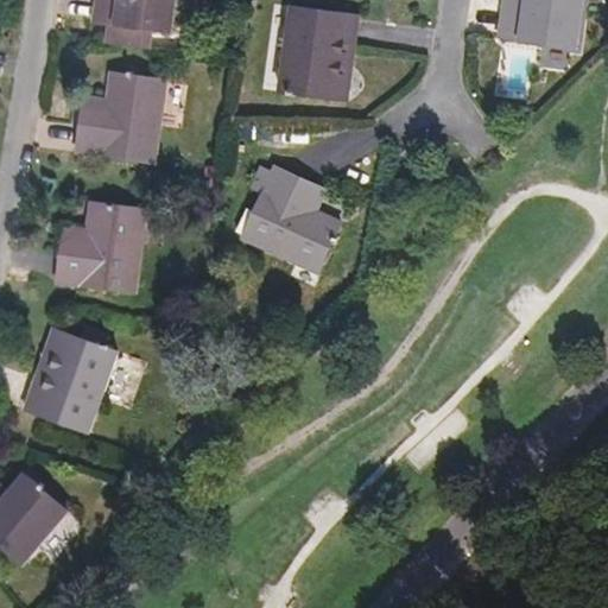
[(170,35),(173,0),(94,0),(90,23),(112,26),(108,46),(147,52),(150,31),(170,35)]
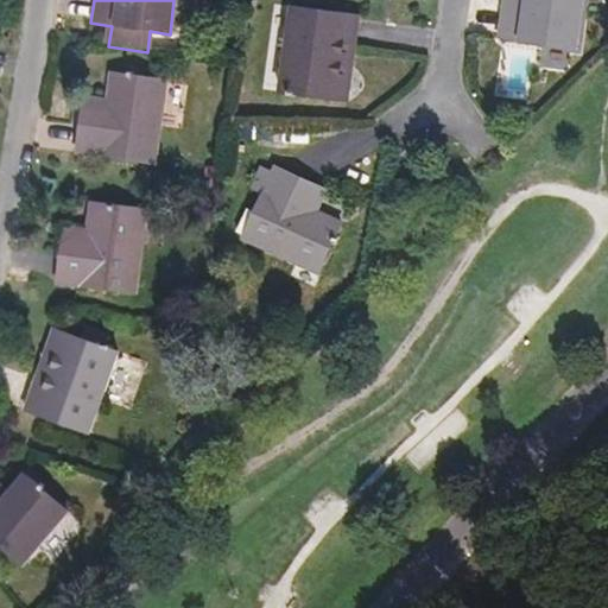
[(498,38),(581,51),(587,0),(524,0),(524,5),(504,1),(498,38)]
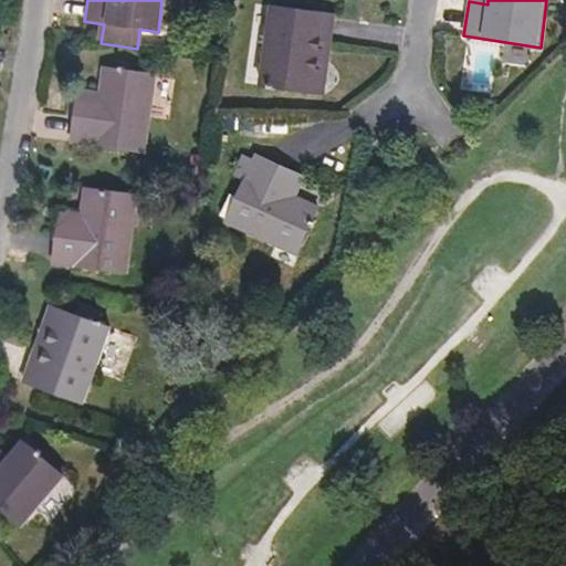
[(315,70),(323,14),(273,8),(261,86),(324,95),(327,71),(315,70)]
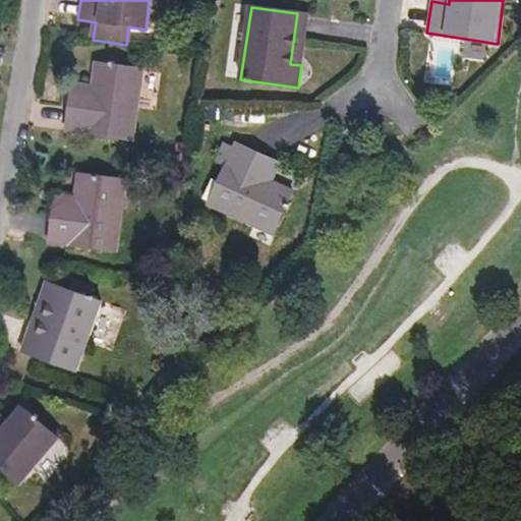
[(301,65),(308,15),(297,13),(290,64),(301,65)]
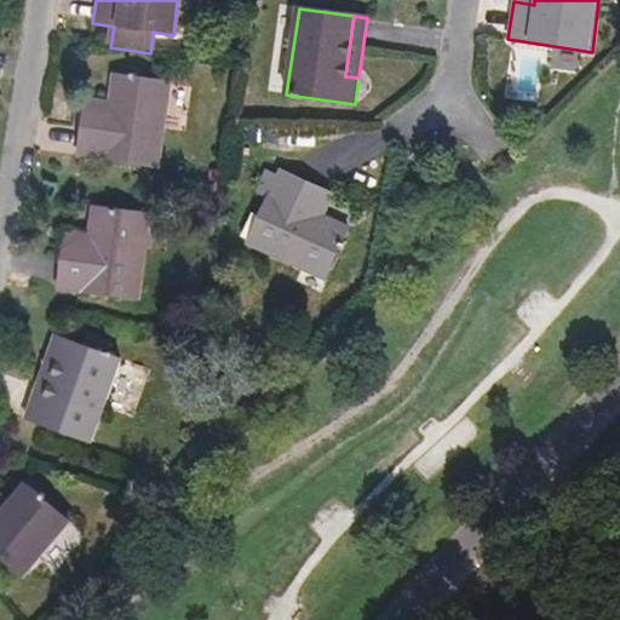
[(158,167),(168,82),(113,75),(107,114),(82,110),(76,155),(158,167)]
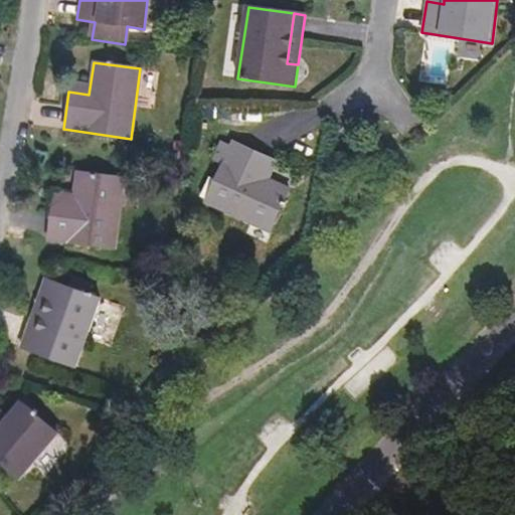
[(89,95),(91,84),(69,82),(68,92),(89,95)]
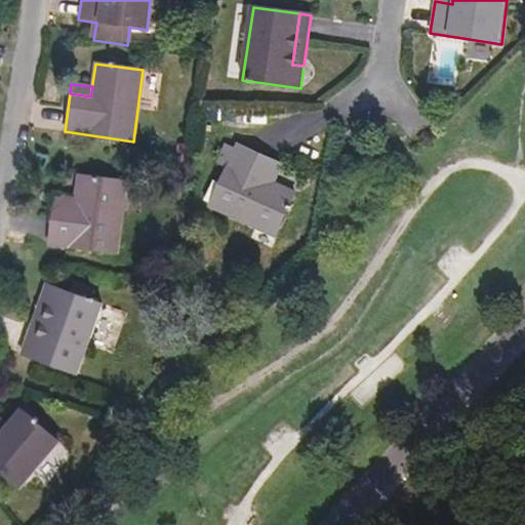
[(274,236),(295,193),(273,182),(265,177),(274,160),(240,144),(210,205),(274,236)]
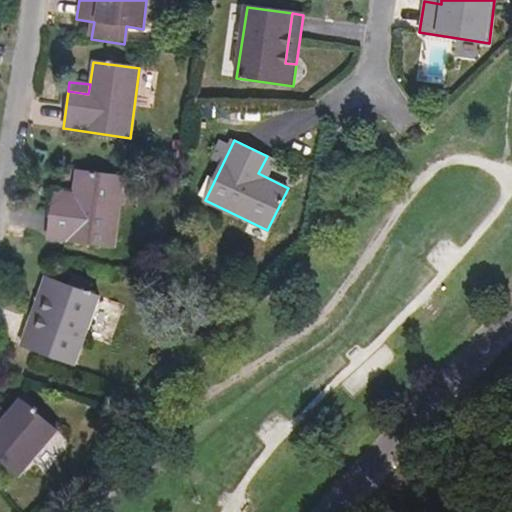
[(266,177),(275,160),(267,156),(258,173),(266,177)]
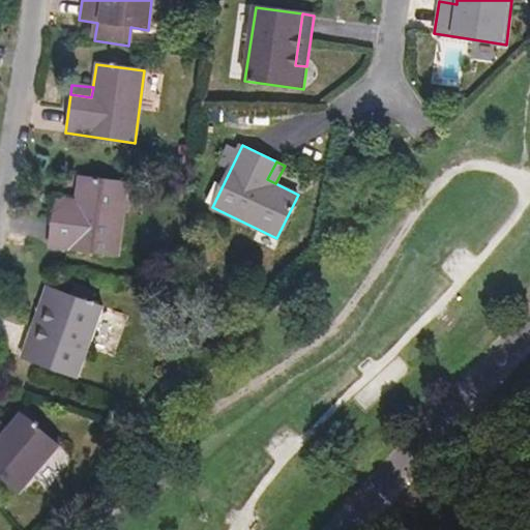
[(118,256),(128,182),(80,176),(77,201),(76,211),(54,208),(49,246),(118,256)]
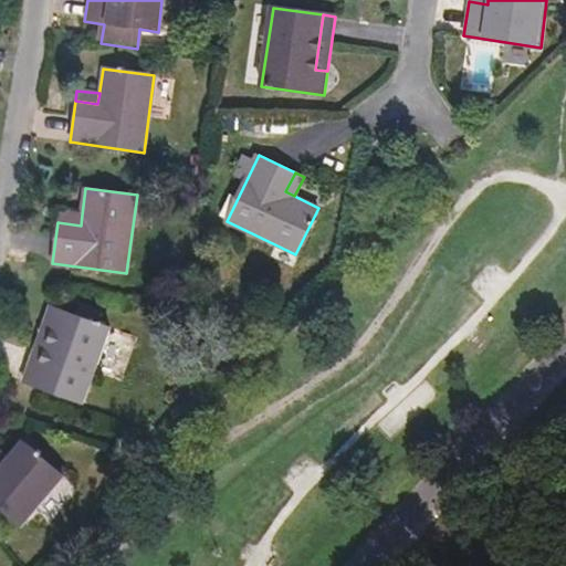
[(81,226),(82,215),(59,211),(58,222),(81,226)]
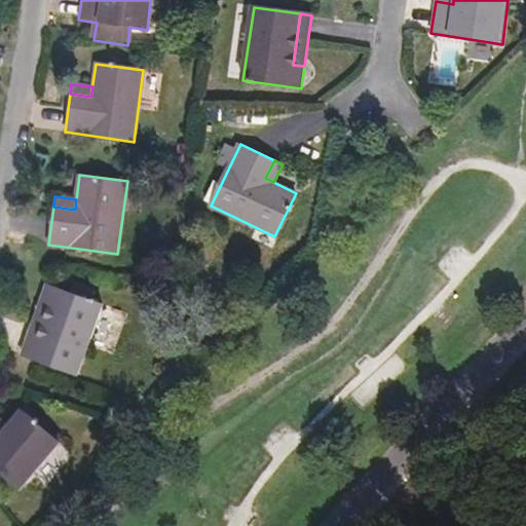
[(47,283),(37,308),(46,312),(28,360),(70,376),(99,303),(94,300),(98,290),(75,280),(71,292),(47,283)]
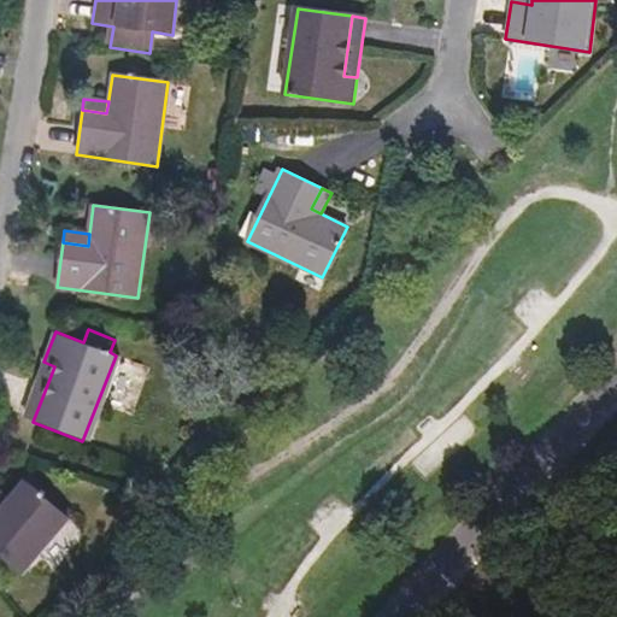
[(54,366),(43,362),(22,417),(33,422),(54,366)]
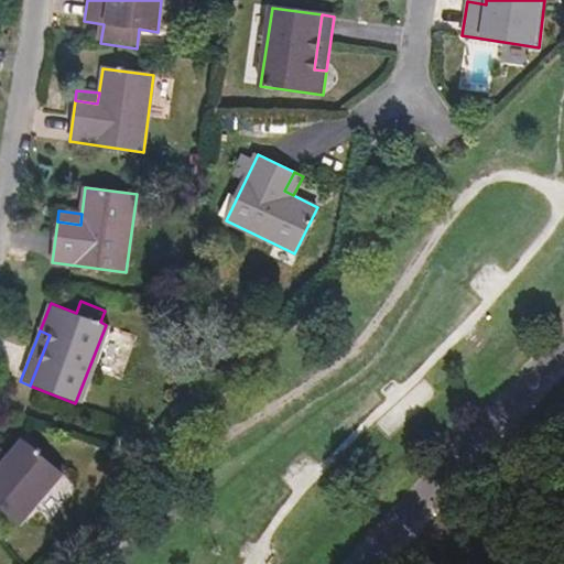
[(0,505),(22,523),(49,492),(40,484),(55,465),(24,438),(8,458),(1,468),(0,467),(0,505)]
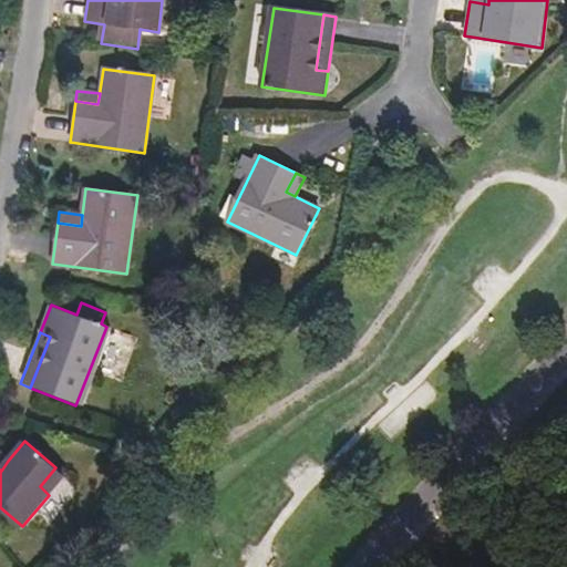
[(49,495),(65,475),(55,467),(40,486),(49,495)]
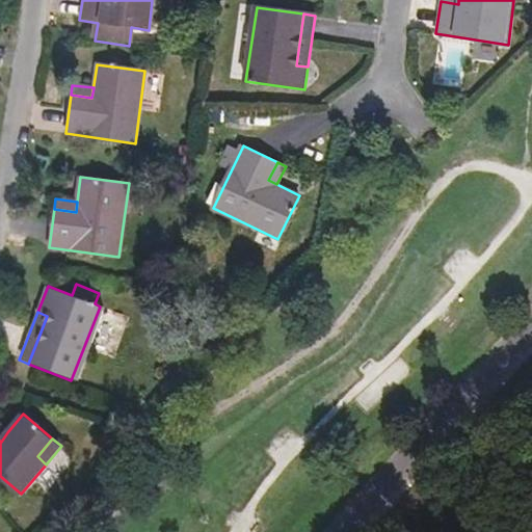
All buildings are outlined.
